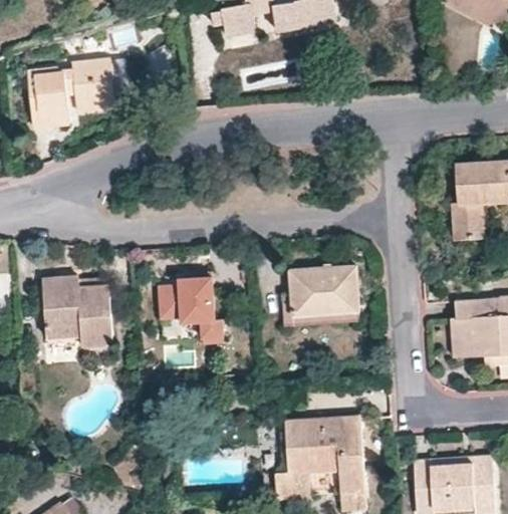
[(284,0),(277,2),(276,0),(217,0),(219,11),(209,13),(211,24),(222,22),(224,35),(255,29),(252,14),(271,10),(275,31),(300,26),(337,19),(333,0),(284,0)]
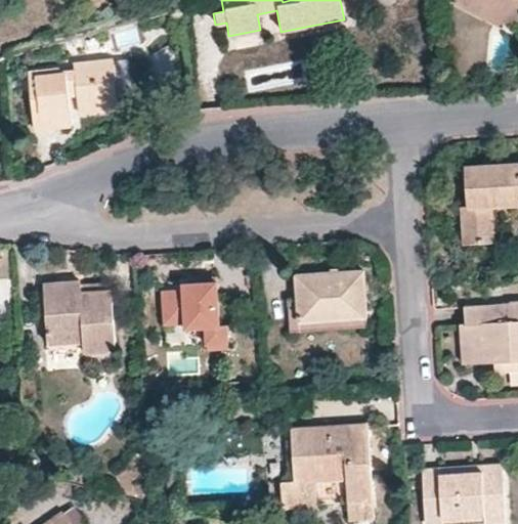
[(458,0),(459,0),(482,12),(487,3),(482,0),(458,0)]
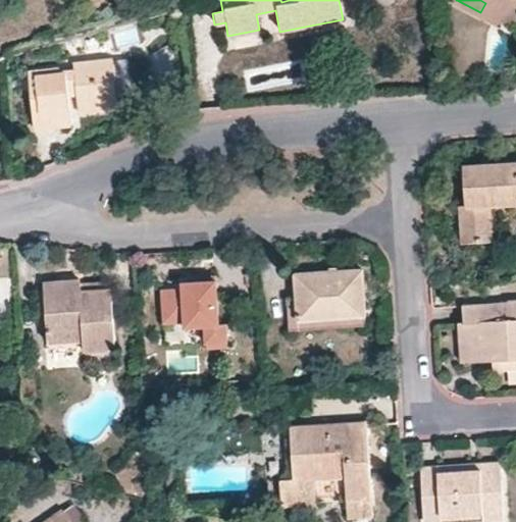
[(515,0),(480,0),(485,3),(480,12),(498,21),(504,10),(510,9),(515,8),(515,0)]
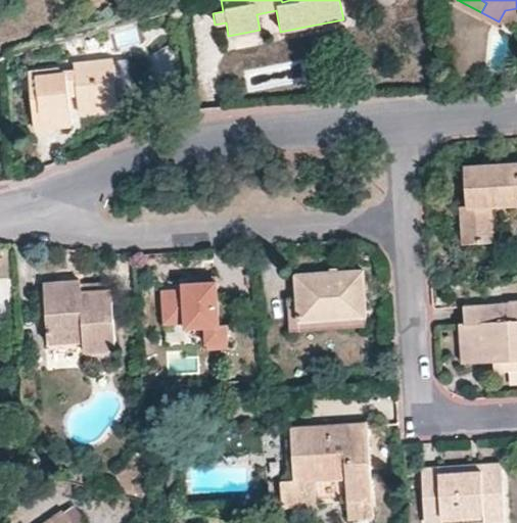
[(77,106),(115,101),(114,98),(110,60),(110,57),(73,61),(73,70),(58,73),(57,69),(28,73),(33,129),(71,125),(67,95),(76,94),(77,106)]
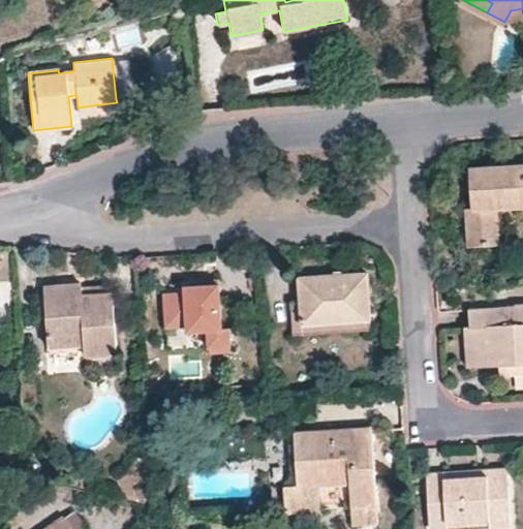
[(132,97),(127,59),(112,61),(116,99),(132,97)]
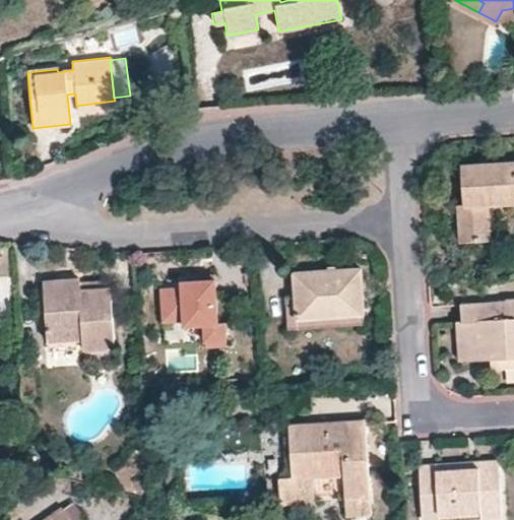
[(115,107),(115,101),(76,106),(77,111),(86,110),(115,107)]
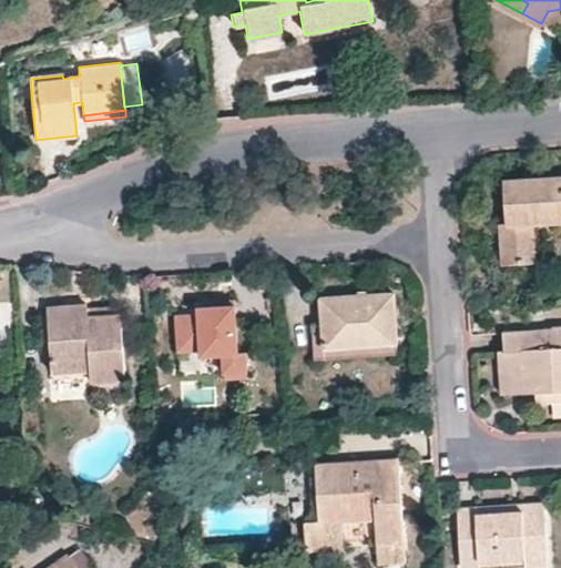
[(560,175),(508,179),(509,219),(505,219),(507,260),(536,259),(534,220),(560,217),(560,175)]
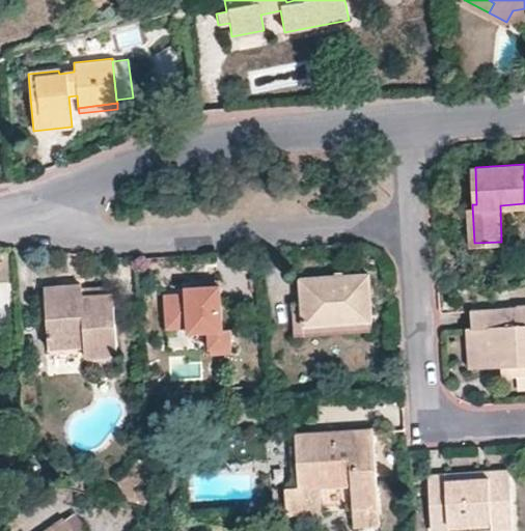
[(9,248),(0,247),(0,277),(11,277),(9,248)]
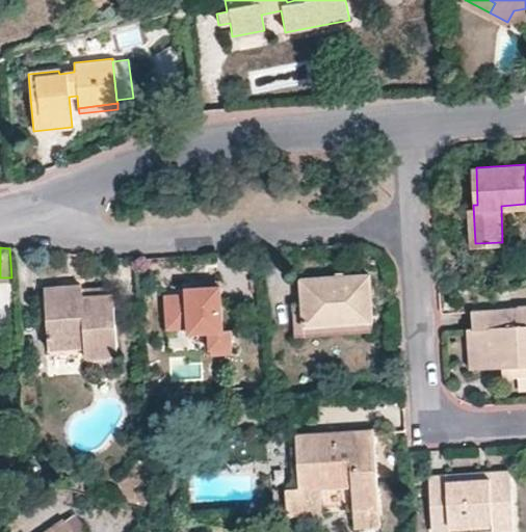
[(304,326),(371,322),(368,273),(307,277),(299,277),(304,326)]
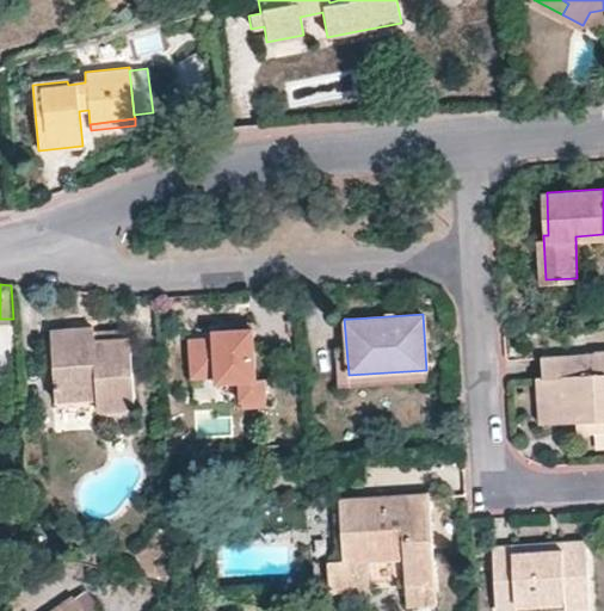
[(82,327),(74,328),(75,340),(92,340),(92,329),(92,328),(82,327)]
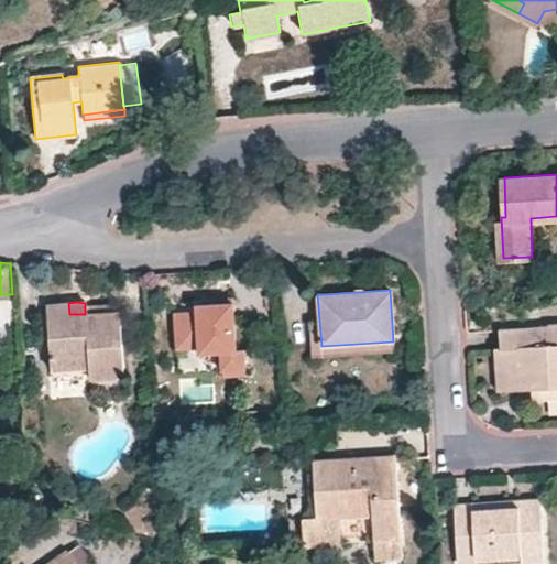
[(238,354),(235,302),(211,304),(197,304),(198,312),(175,313),(177,350),(198,348),(198,354),(201,355),(221,354),(222,375),(248,372),(247,354),(238,354)]
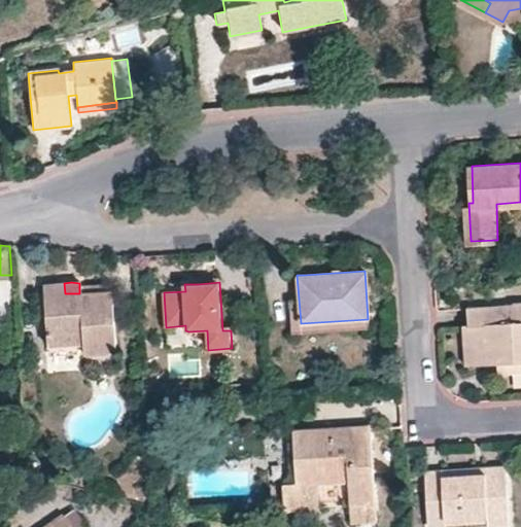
[(114,351),(110,292),(79,293),(65,293),(64,283),(41,284),(45,345),(80,343),(81,353),(114,351)]
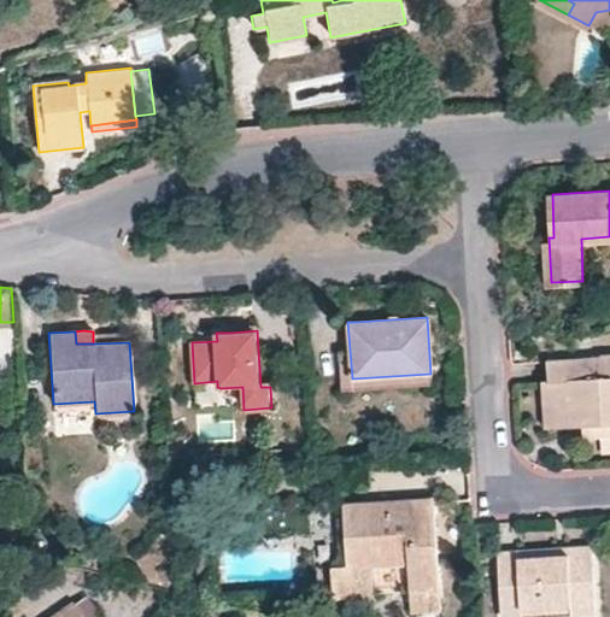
[(93,344),(129,342),(128,331),(93,333),(93,344)]
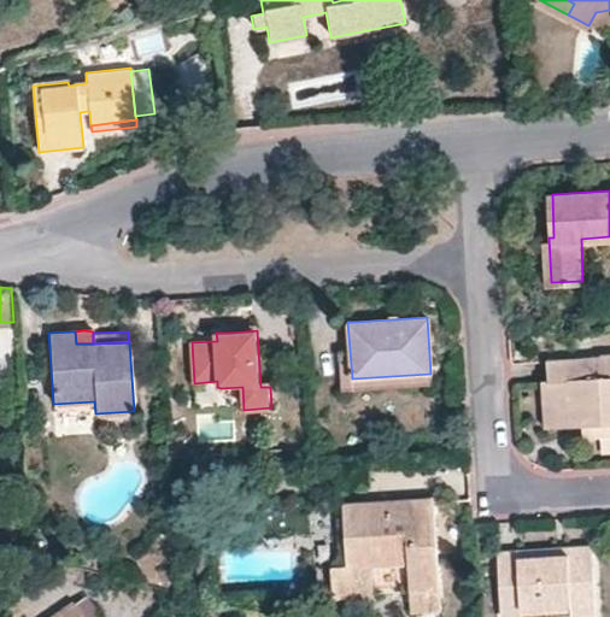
[(609,350),(602,351),(596,356),(545,357),(546,378),(540,378),(543,423),(567,423),(578,423),(579,435),(604,435),(609,427),(609,350)]
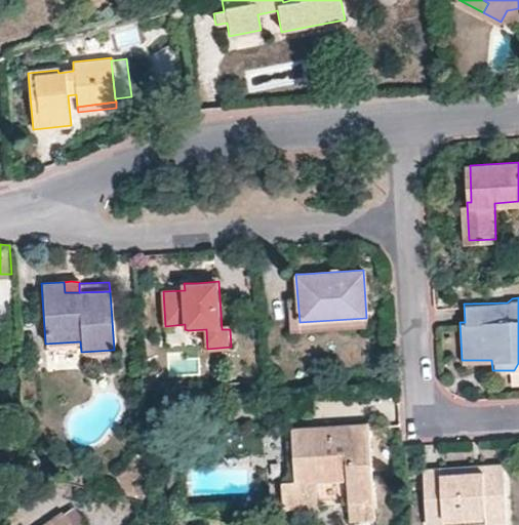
[(367,327),(366,318),(300,322),(300,330),(367,327)]
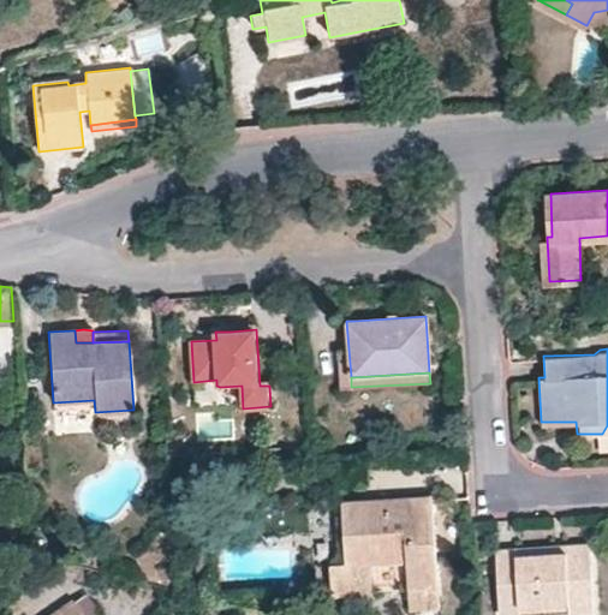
[(54,415),(95,412),(94,400),(53,402),(54,415)]
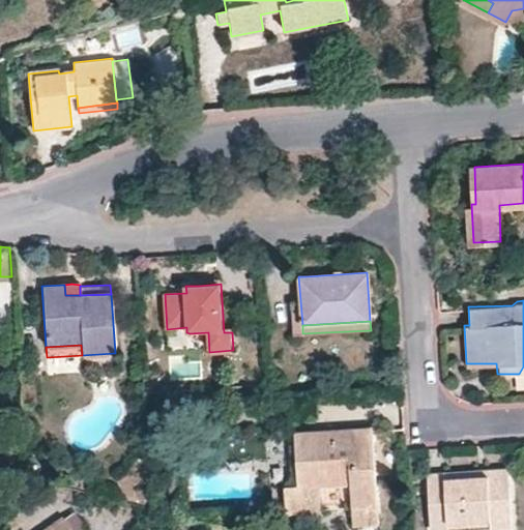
[(376,527),(375,507),(372,445),(371,430),(293,434),(294,458),(296,487),(283,488),(284,516),(319,514),(318,486),(349,486),(350,508),(351,529),(376,527)]
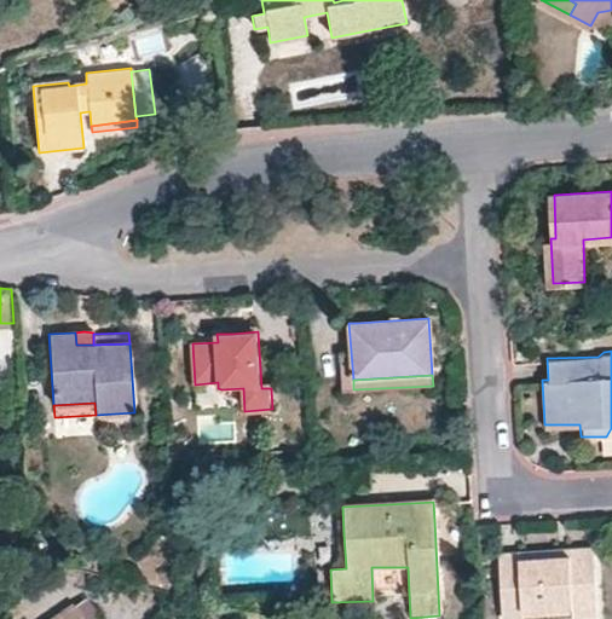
[(567,556),(497,561),(501,609),(593,605),(589,548),(567,549),(567,556)]
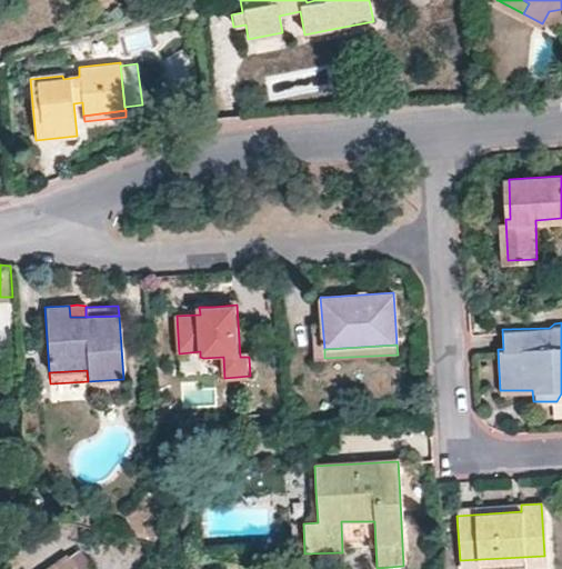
[(455,509),(457,516),(521,511),(521,505),(510,505),(455,509)]
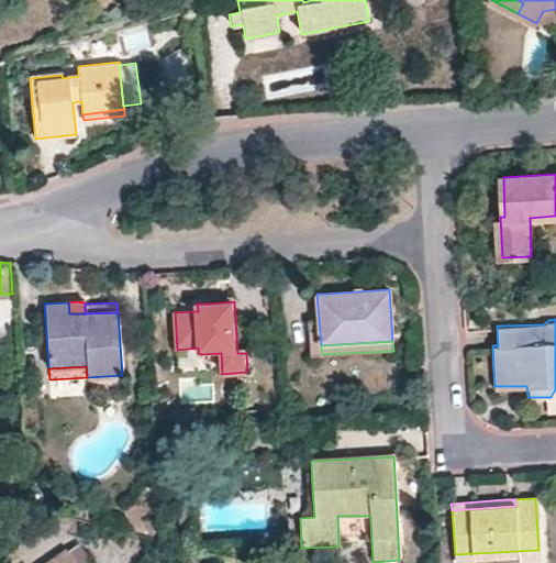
[(80,562),(88,559),(77,542),(66,549),(44,562),(80,562)]
